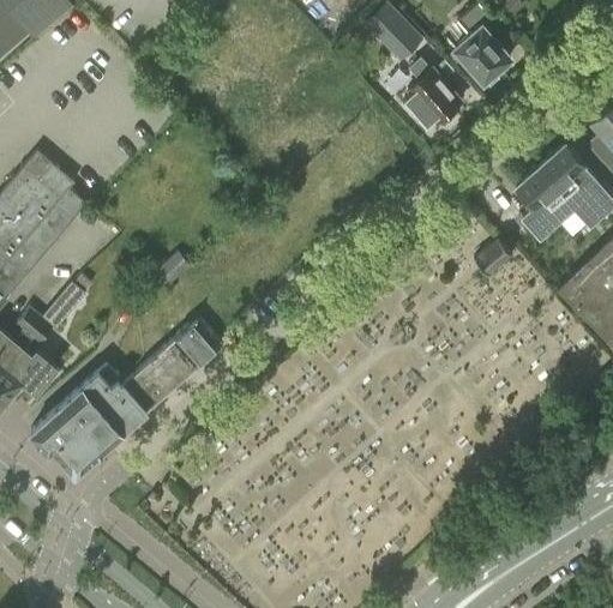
[(0,59),(28,36),(32,42),(71,8),(62,0),(0,0),(0,59)]
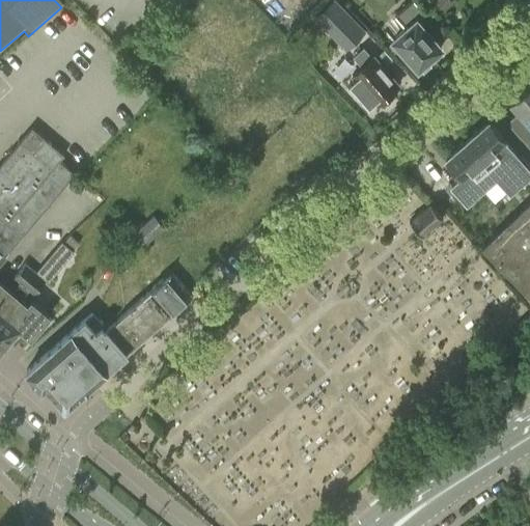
[(438,0),(429,8),(439,19),(449,9),(441,0),(438,0)]
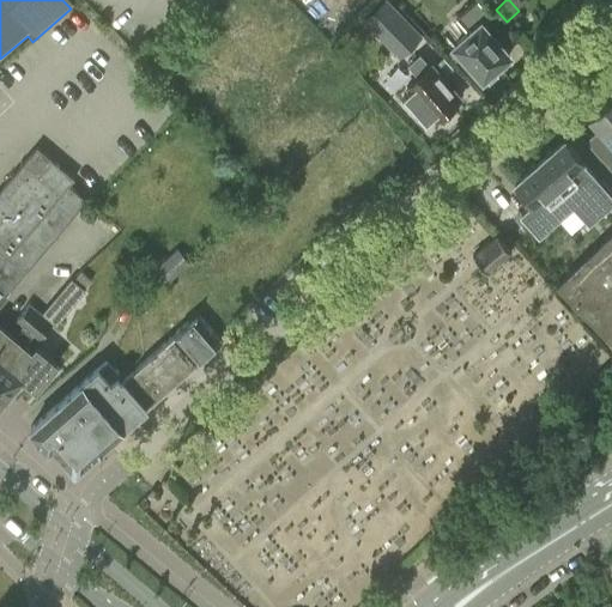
[(476,4),(455,22),(466,35),(447,50),(480,87),(511,60),(482,25),(489,19),(476,4)]
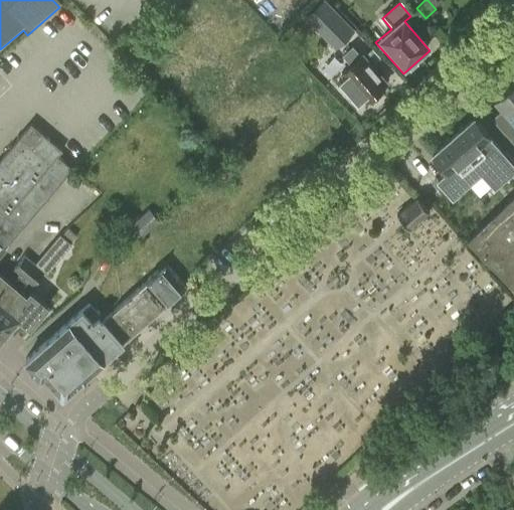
[(334,51),(351,34),(322,4),(305,21),(334,51)]
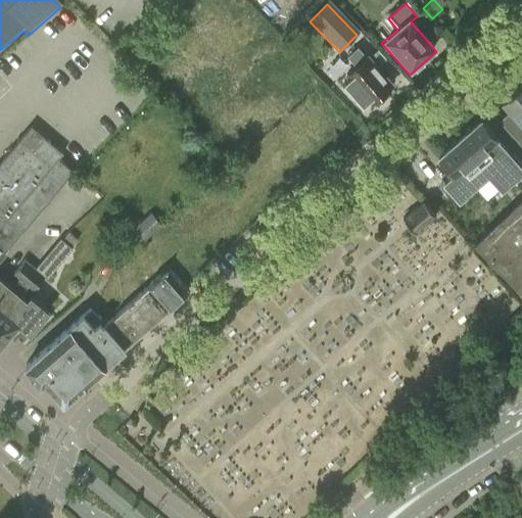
[(348,58),(356,66),(343,77),(370,107),(392,87),(366,57),(364,59),(357,51),(348,58)]
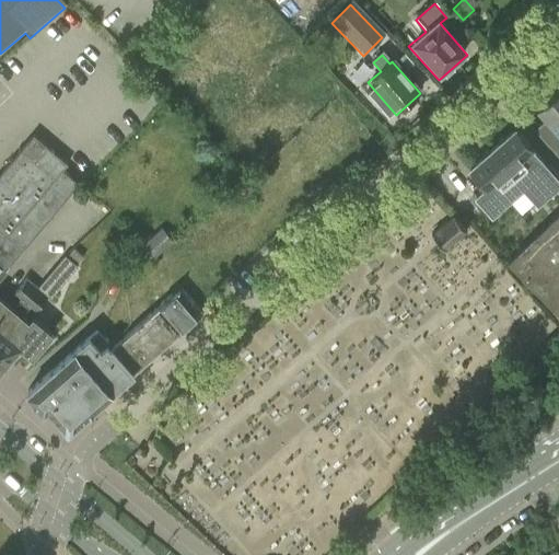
[(558,95),(538,114),(558,137),(558,95)]
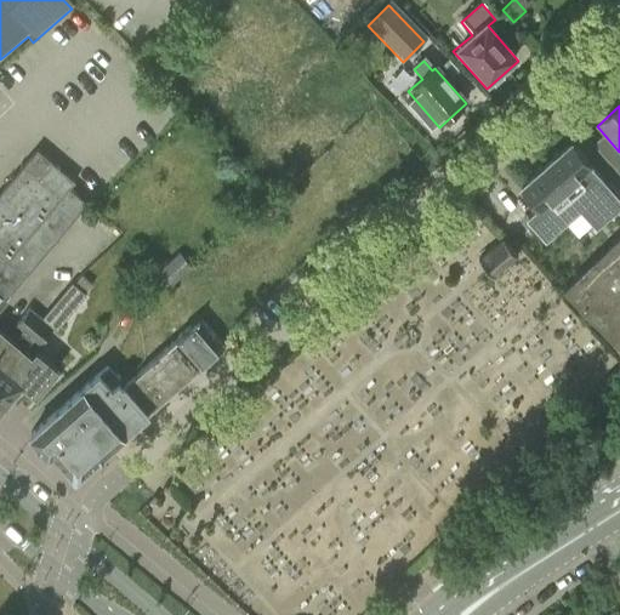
[(589,170),(572,149),(521,193),(538,212),(527,222),(544,243),(581,211),(596,229),(619,208),(619,206),(589,170)]
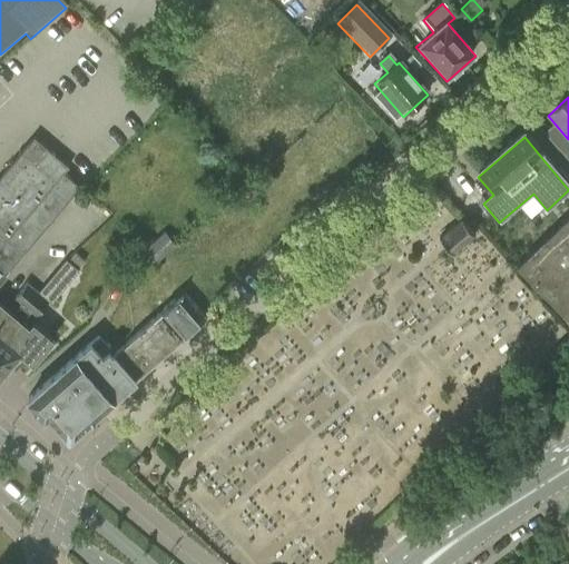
[(0,287),(5,283),(2,280),(78,190),(61,176),(67,169),(33,140),(0,179),(0,287)]
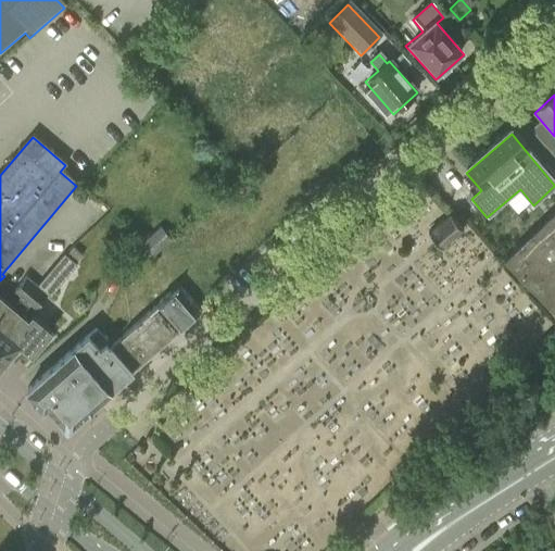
[(554,316),(554,214),(504,265),(554,316)]
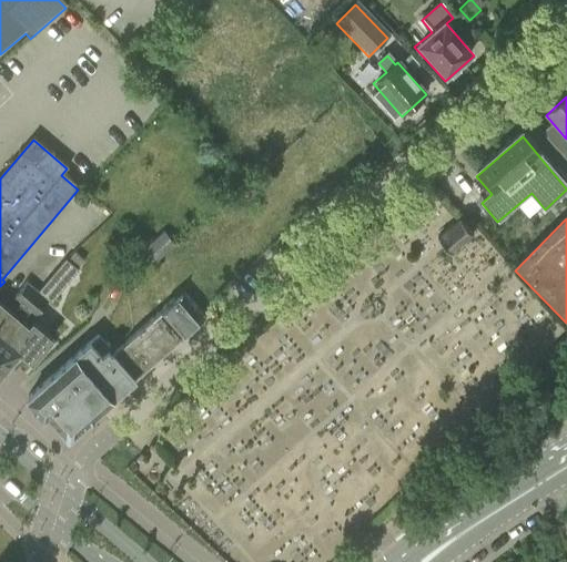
[(437,237),(451,256),(472,238),(457,221),(437,237)]
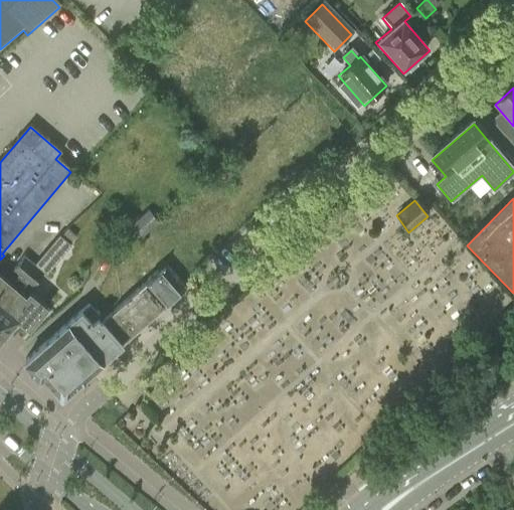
[(158,226),(147,214),(130,228),(141,241),(158,226)]
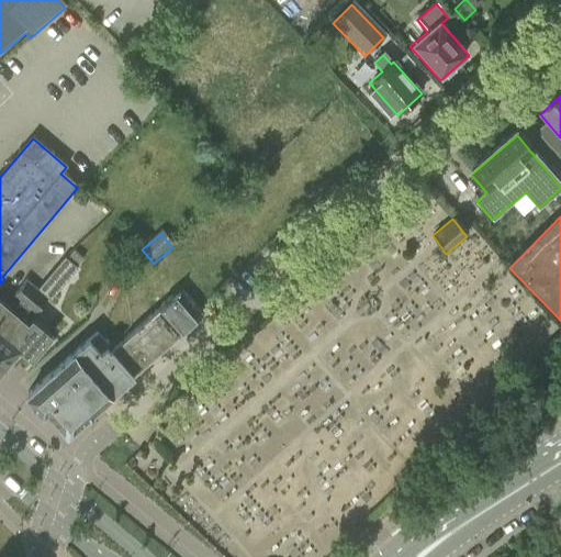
[(77,273),(64,260),(37,292),(25,283),(13,299),(19,303),(11,312),(0,302),(0,372),(1,372),(10,364),(14,367),(24,355),(31,361),(51,338),(32,322),(27,326),(21,320),(29,312),(34,316),(47,301),(51,303),(77,273)]
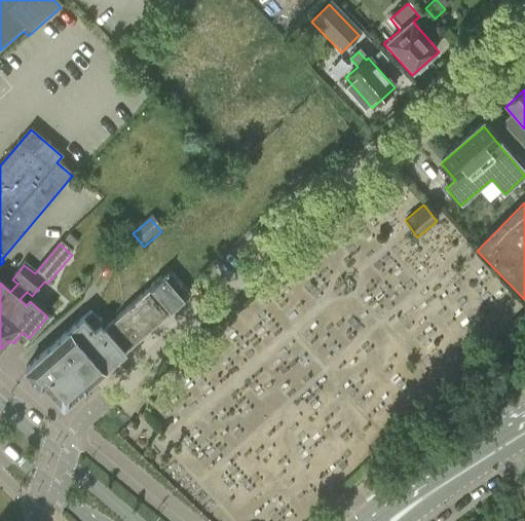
[(106,331),(91,315),(26,372),(41,389),(45,385),(60,403),(62,404),(64,405),(66,405),(67,405),(69,404),(126,355),(125,354),(191,297),(172,274),(106,331)]
